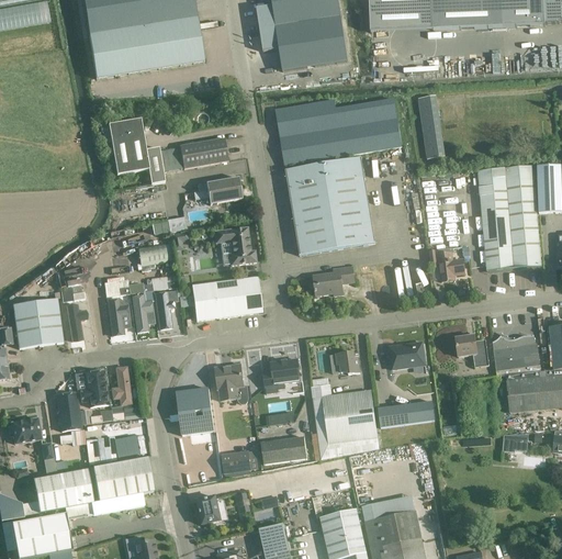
[(0,0),(0,29),(49,22),(46,0),(0,0)]
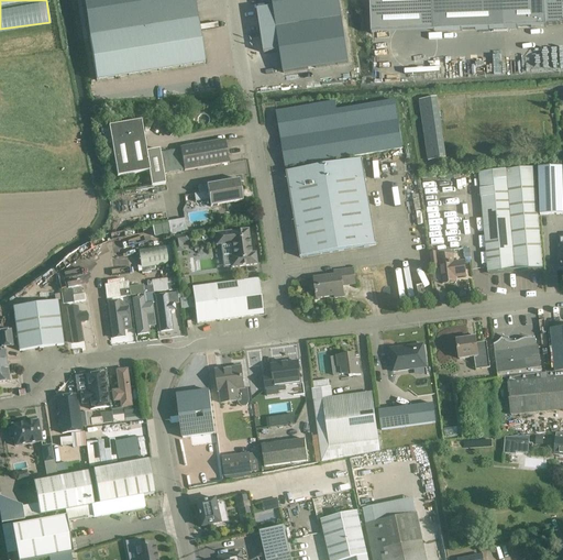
[(84,0),(89,34),(198,17),(195,0),(84,0)]
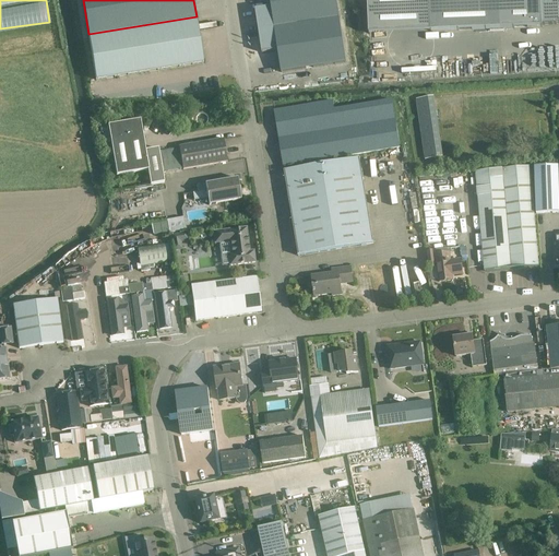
[(270,0),(271,4),(256,7),(259,28),(262,50),(277,47),(281,69),(346,59),(336,0),(270,0)]
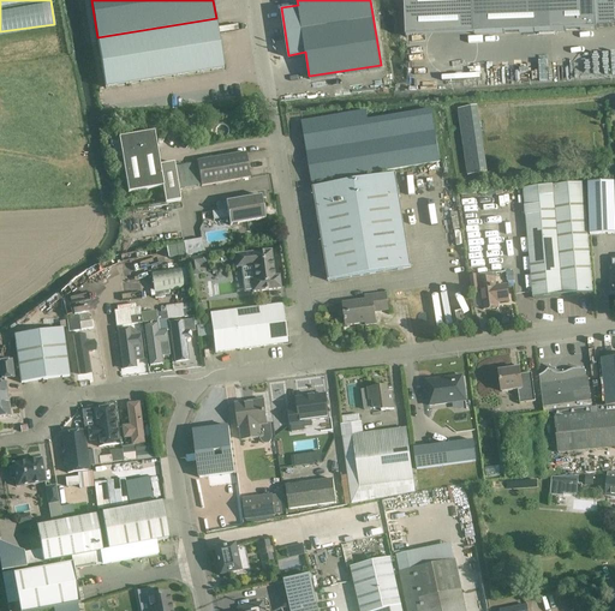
[(471,0),(473,31),(597,27),(597,24),(611,23),(614,23),(614,22),(614,0),(471,0)]
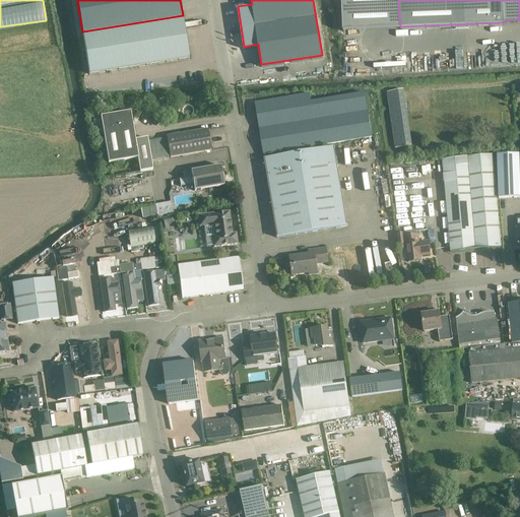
[(88,72),(189,56),(183,15),(82,31),(88,72)]
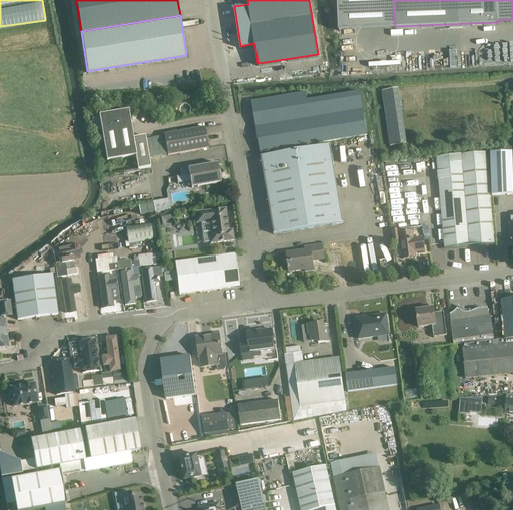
[(399,85),(382,88),(390,143),(407,141),(399,85)]
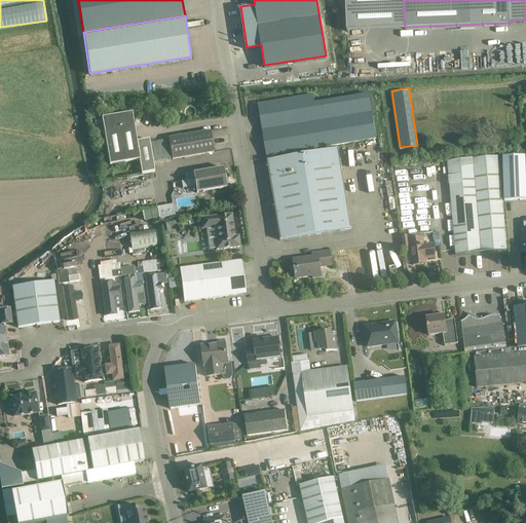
[(258,101),(266,154),(377,136),(369,91),(314,100),(313,91),(258,101)]
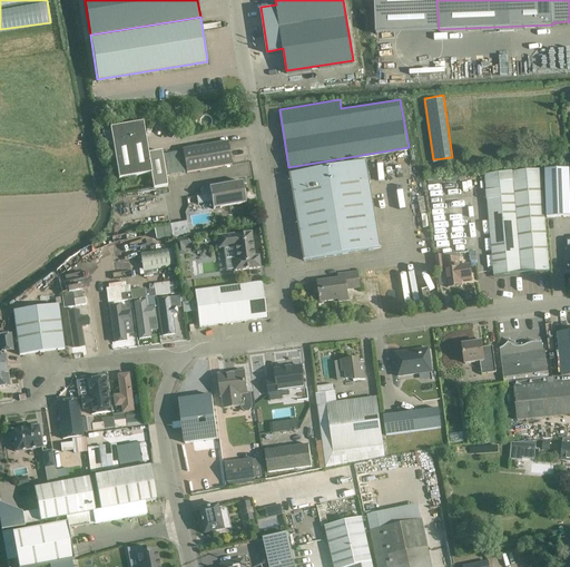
[(101,144),(112,143),(118,176),(150,170),(153,186),(167,184),(161,148),(148,150),(143,119),(99,127),(101,144)]
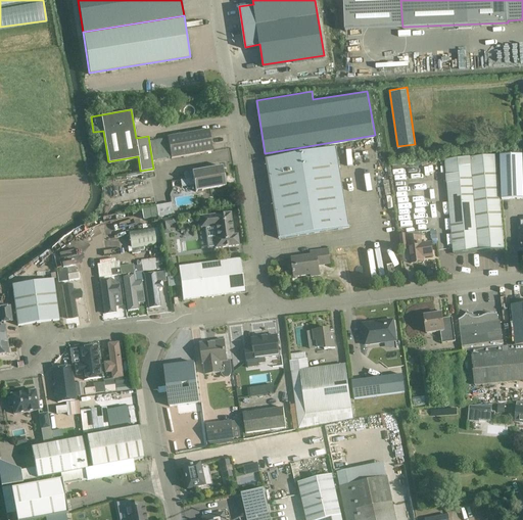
[(171,156),(191,152),(212,149),(208,127),(167,134),(168,136),(148,139),(152,158),(171,155),(171,156)]
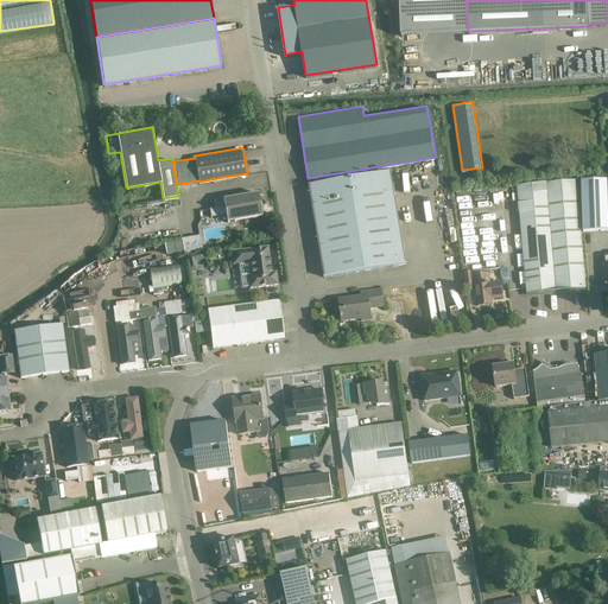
[(391,169),(309,182),(324,274),(406,261),(391,169)]
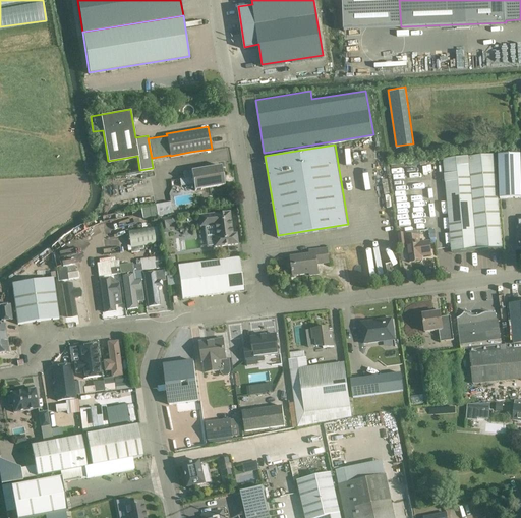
[(520,151),(520,152),(498,153),(500,195),(520,194),(520,151)]
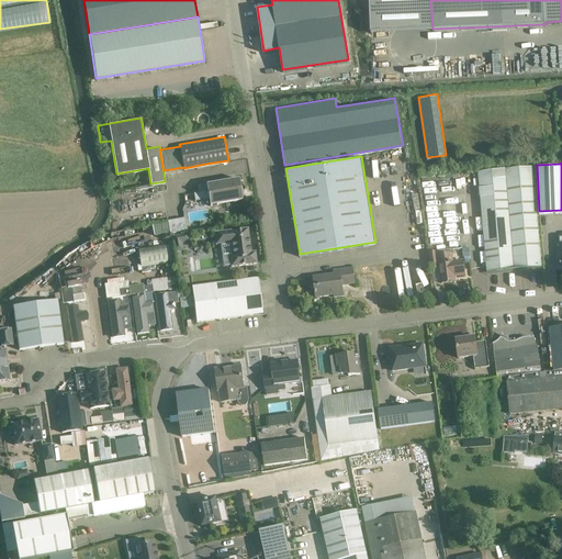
[(532,165),(479,169),(487,269),(541,265),(532,165)]
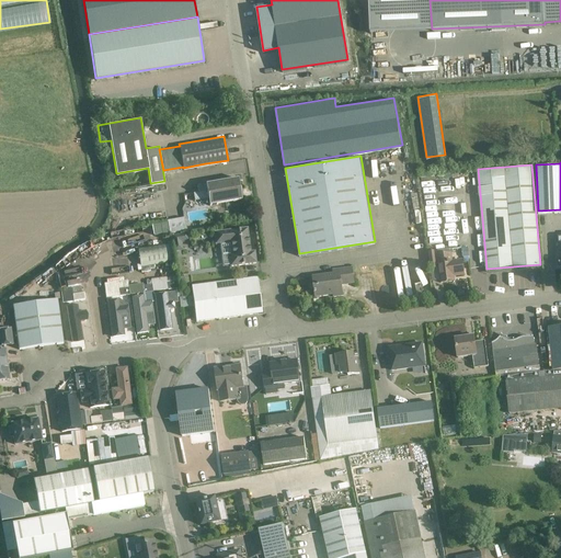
[(238,177),(206,181),(209,203),(241,197),(238,177)]
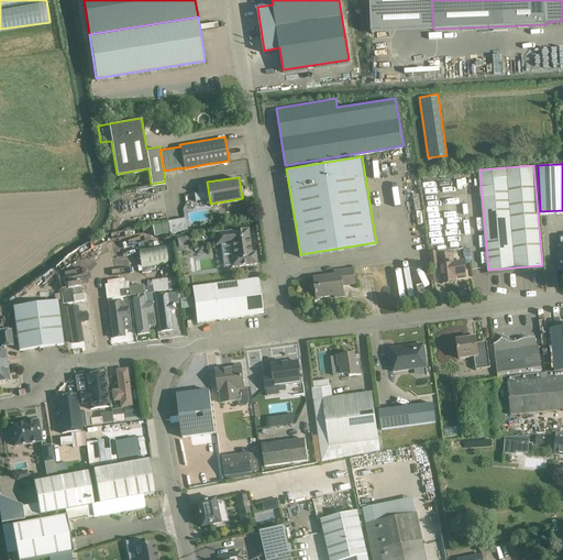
[(187,228),(184,216),(167,219),(170,231),(187,228)]
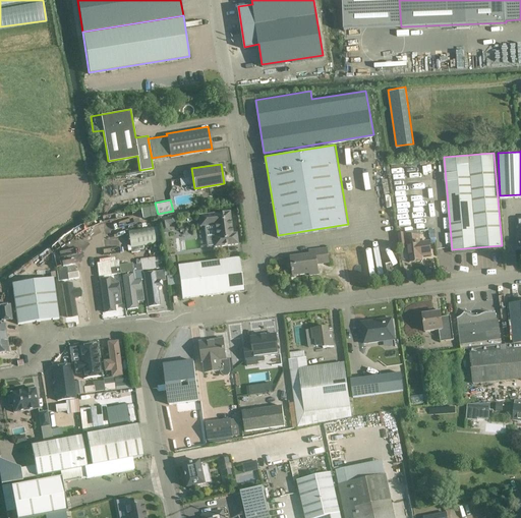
[(142,216),(157,215),(155,205),(141,207),(142,216)]
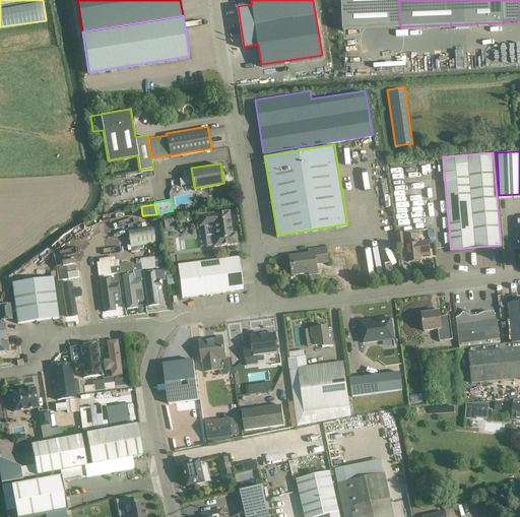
[(232,232),(229,209),(198,213),(199,221),(213,219),(215,234),(212,234),(213,244),(237,241),(236,231),(232,232)]
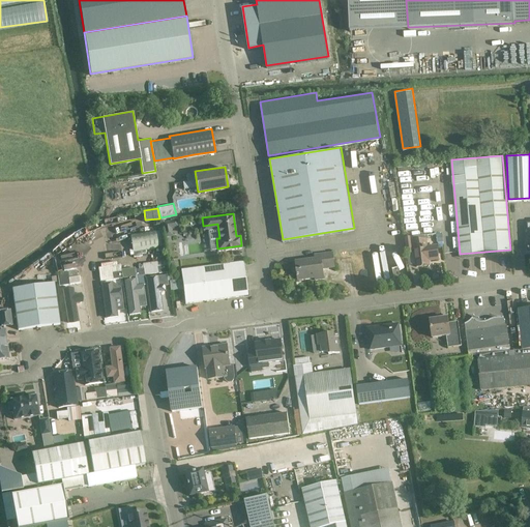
[(154,227),(129,231),(133,250),(157,245),(154,227)]
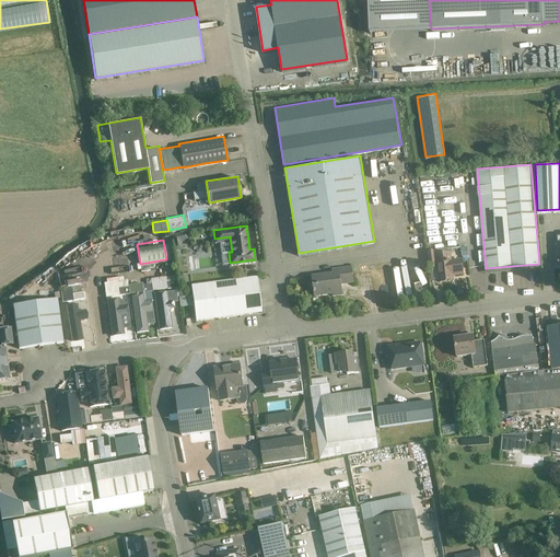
[(428,248),(429,266),(436,265),(434,247),(428,248)]
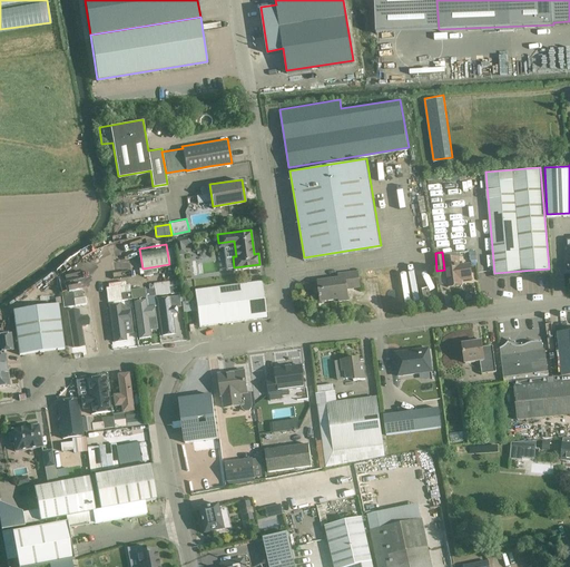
[(458,255),(444,256),(448,284),(462,283),(461,277),(472,275),(470,262),(459,263),(458,255)]
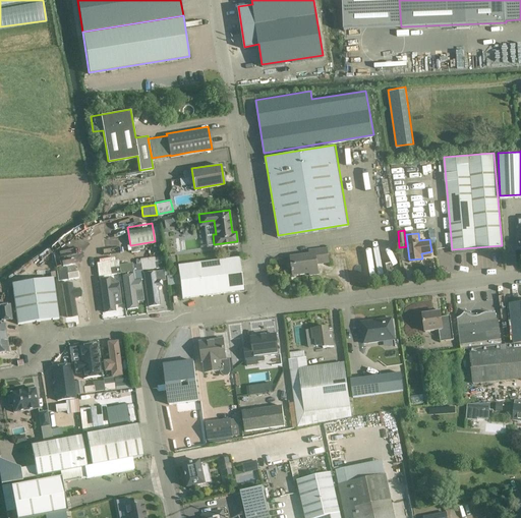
[(378,260),(378,262),(382,261),(380,248),(372,249),(371,243),(366,244),(369,261),(378,260)]
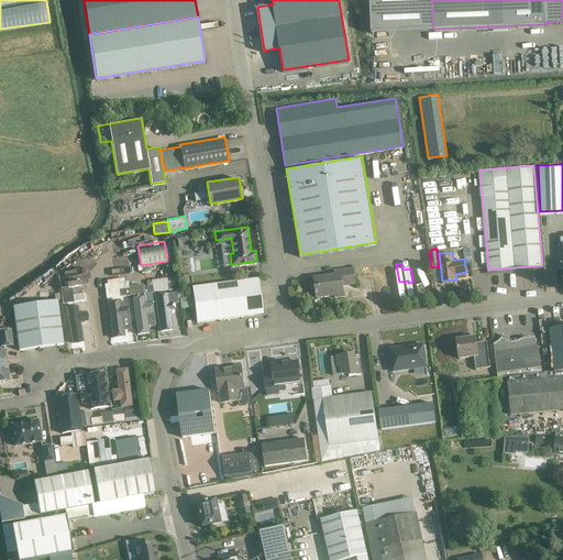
[(334,272),(315,275),(317,295),(334,293),(335,296),(344,294),(343,283),(355,281),(354,265),(334,268),(334,272)]
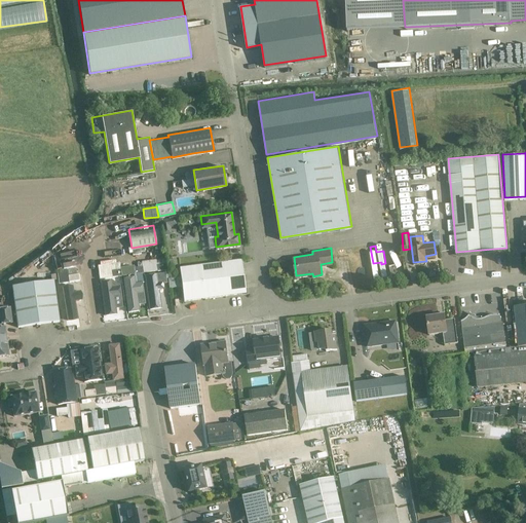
[(166,267),(164,256),(141,259),(141,260),(137,261),(138,265),(134,266),(133,263),(120,265),(119,260),(97,263),(99,277),(157,269),(162,268),(166,267)]
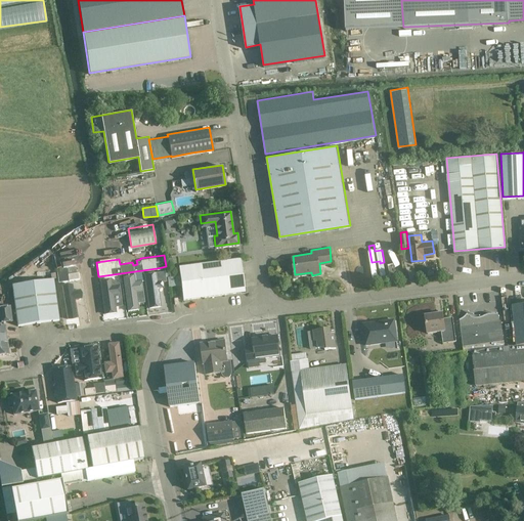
[(245,290),(241,257),(179,265),(180,274),(168,275),(169,285),(181,284),(183,298),(245,290)]
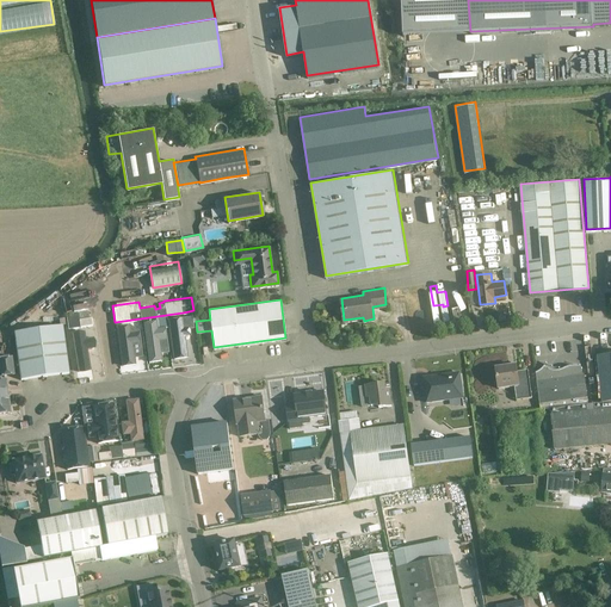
[(88,316),(87,309),(66,313),(68,327),(92,323),(91,316),(88,316)]
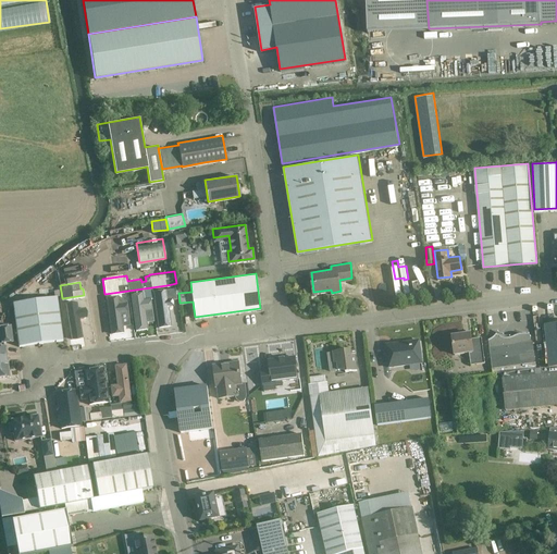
[(172,297),(165,297),(164,287),(152,288),(156,325),(169,324),(166,306),(172,306),(172,297)]
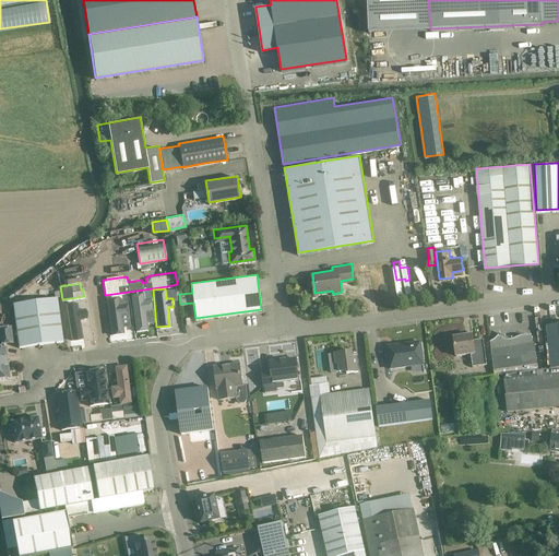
[(151,303),(145,303),(144,293),(131,294),(135,331),(147,330),(146,311),(152,310),(151,303)]
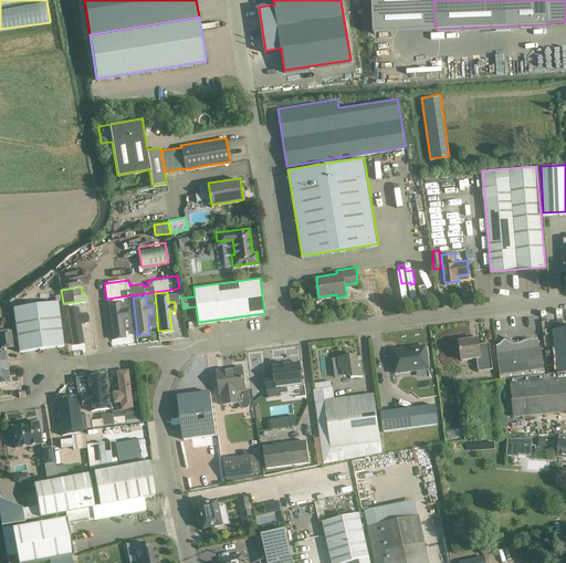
[(19,350),(63,344),(58,300),(13,305),(19,350)]
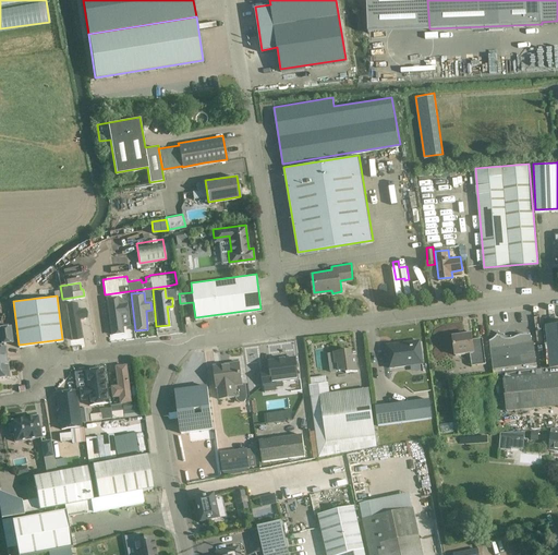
[(128,304),(122,305),(121,296),(108,297),(112,333),(124,332),(123,313),(129,313),(128,304)]
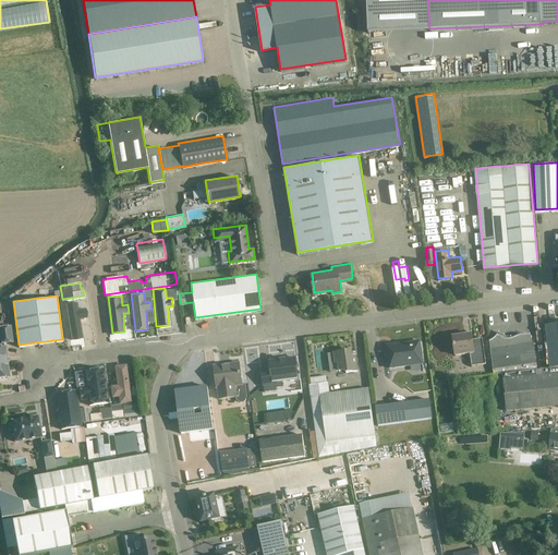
[(85,310),(79,311),(77,302),(67,303),(72,339),(83,337),(80,318),(86,318),(85,310)]
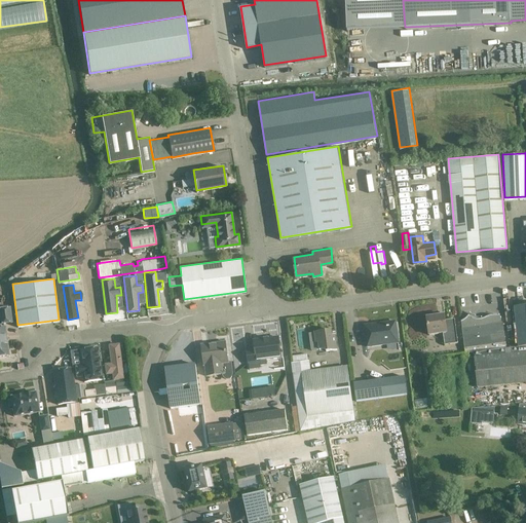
[(518,345),(525,343),(525,302),(514,304),(518,345)]
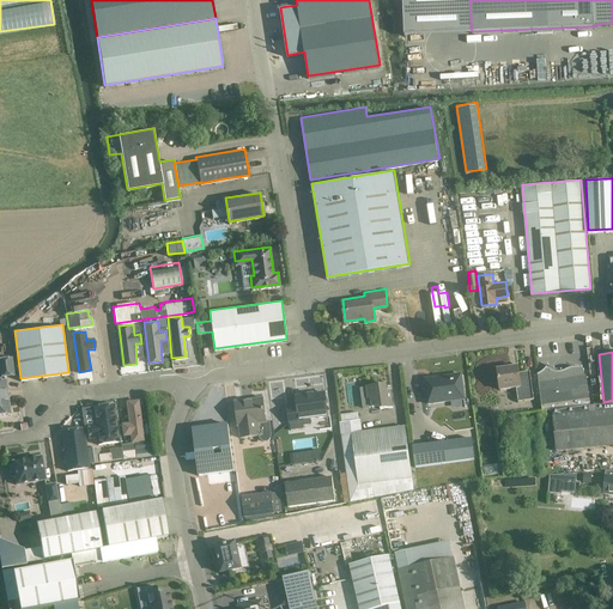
[(0,373),(13,372),(11,355),(0,357),(0,373)]
